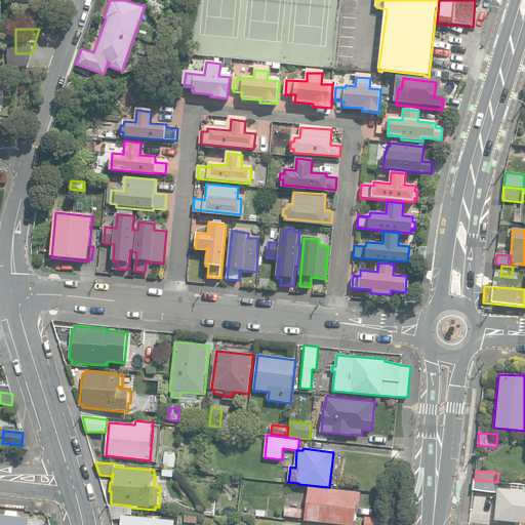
[(473,490),(497,493),(497,488),(498,482),(474,480),(473,490)]
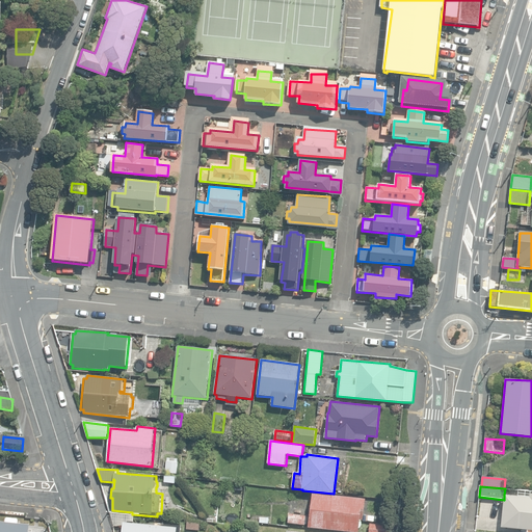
[(531,531),(531,490),(517,489),(516,496),(504,495),(504,500),(501,528),(527,530),(527,531),(531,531)]
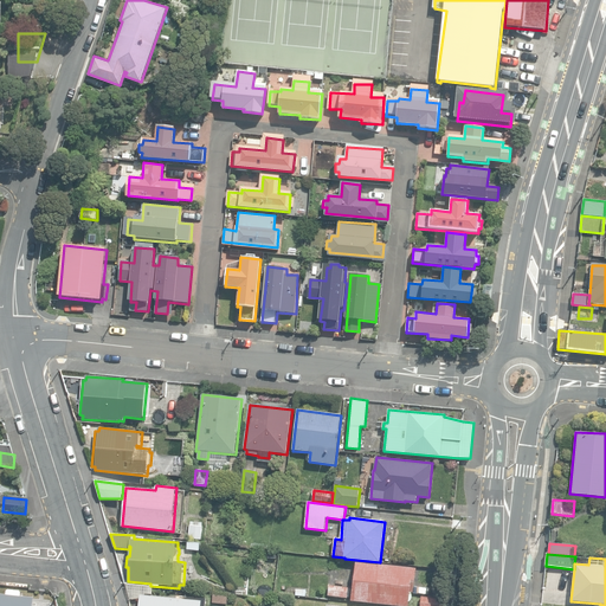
[(353,601),(395,605),(408,605),(410,603),(411,601),(412,600),(412,599),(413,598),(413,595),(412,594),(412,592),(414,593),(417,569),(356,562),(353,601)]
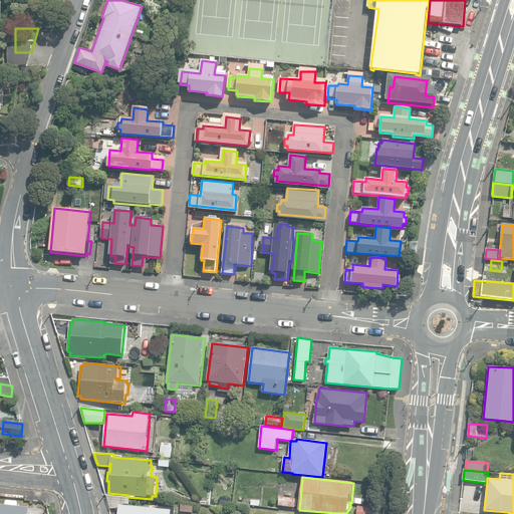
[(175,513),(176,508),(159,507),(158,509),(129,505),(129,504),(130,504),(130,498),(106,495),(110,509),(118,509),(117,513),(175,513)]
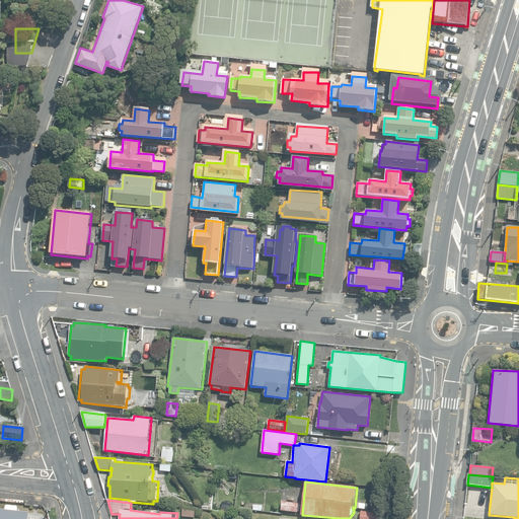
[(282,510),(298,512),(299,504),(282,502),(282,510)]
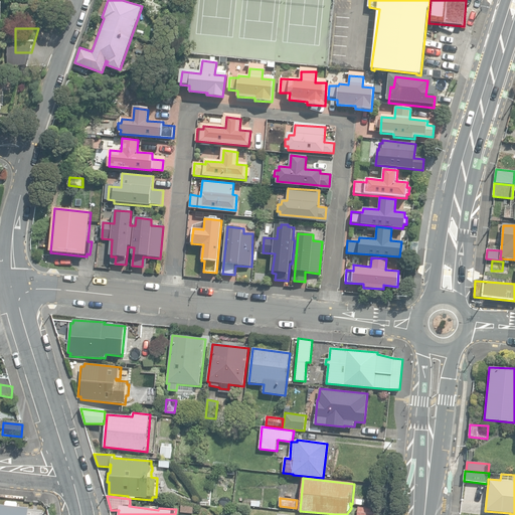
[(0,514),(44,514),(45,513),(29,511),(29,508),(21,507),(22,504),(6,502),(6,506),(0,504),(0,514)]
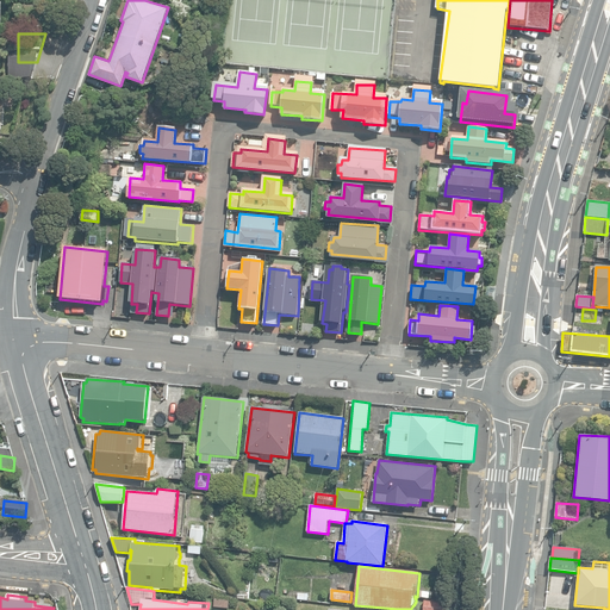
[(213,608),(229,609),(230,601),(215,599),(213,608)]
